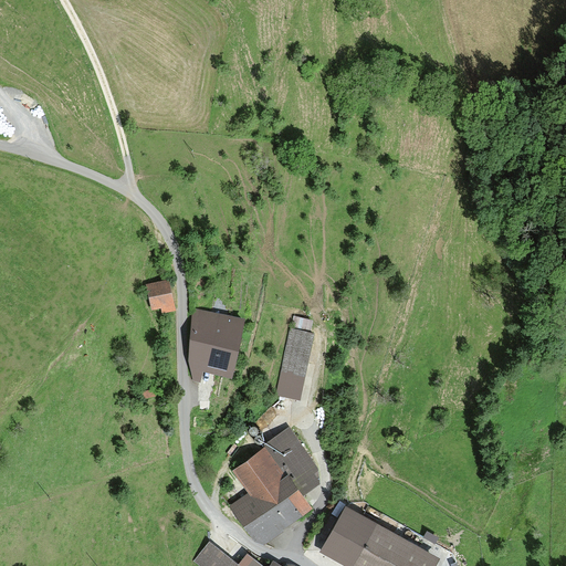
[(165,280),(145,285),(153,311),(173,305),(165,280)]
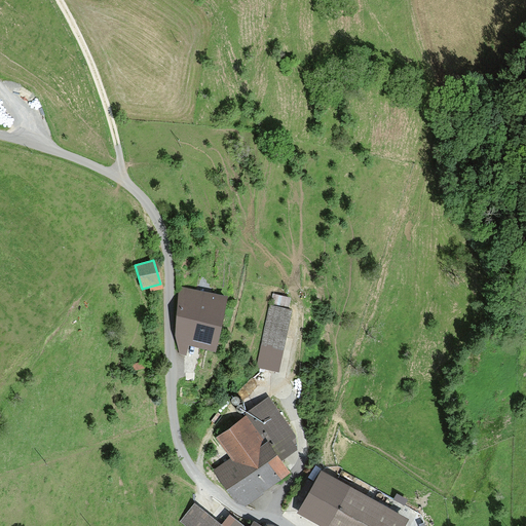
[(186,290),(175,348),(187,350),(188,342),(215,347),(225,297),(186,290)]
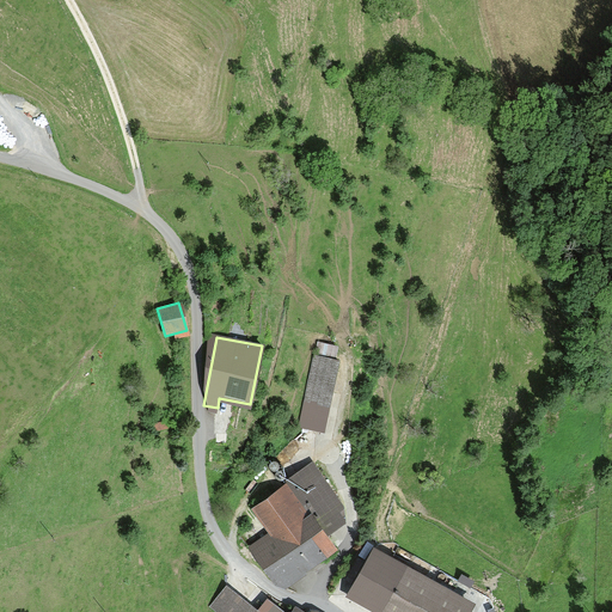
[(341,361),(313,355),(298,426),(325,432),(341,361)]
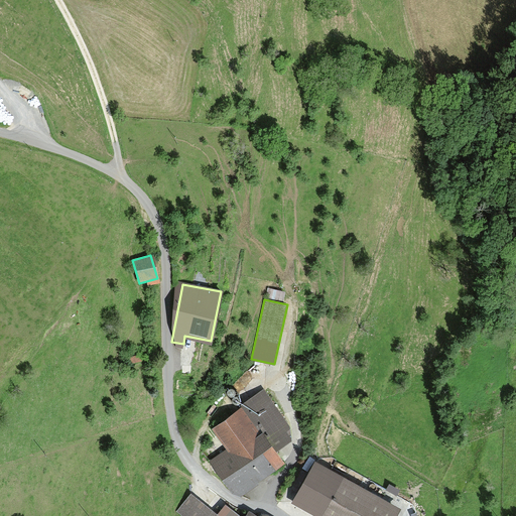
[(211,463),(238,495),(285,460),(277,448),(291,438),(290,423),(265,387),(212,427),(228,448),(211,463)]
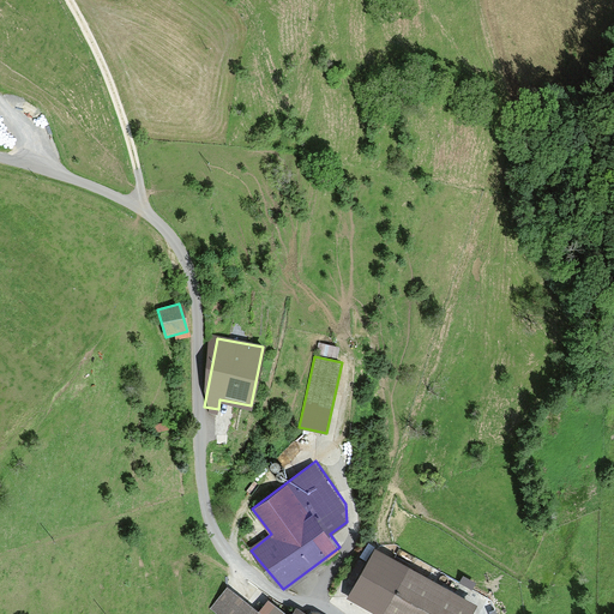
[(377,542),(348,594),(384,613),(468,613),(477,599),(377,542)]
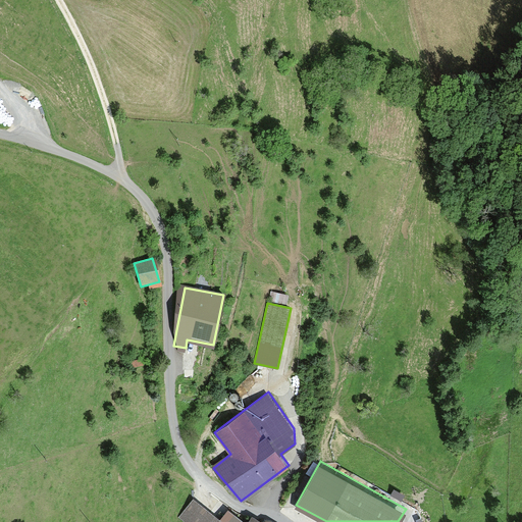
[(194,497),(178,518),(185,521),(245,521),(247,519),(228,507),(222,516),(194,497)]
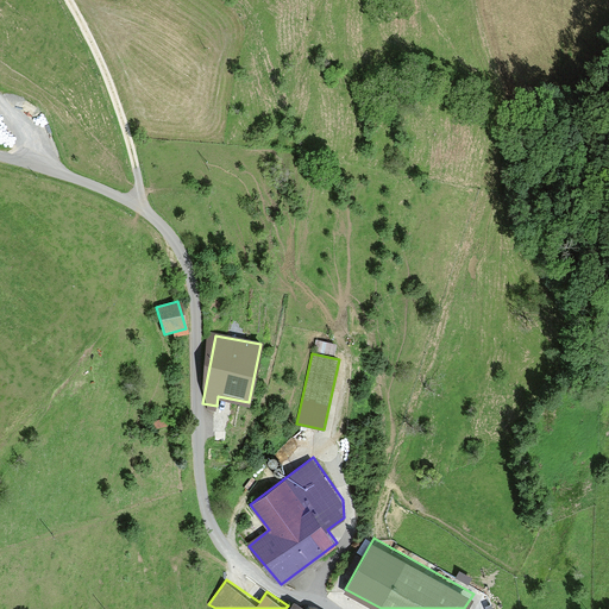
All buildings are outlined.
